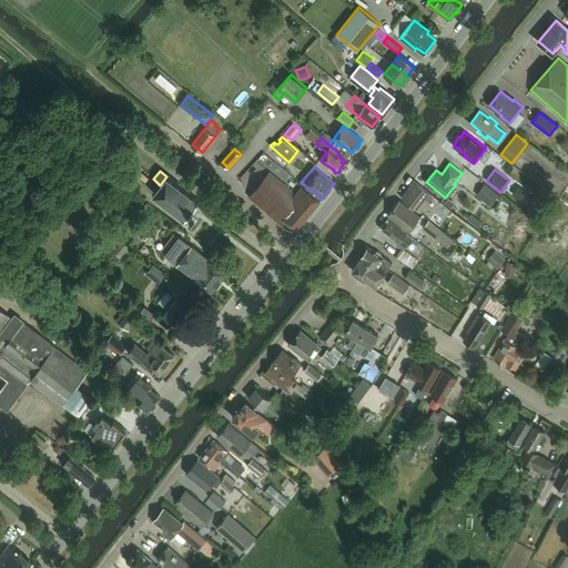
[(298,226),(321,200),(303,185),(296,193),(270,171),(249,196),(283,224),(286,220),(295,226),(298,226)]
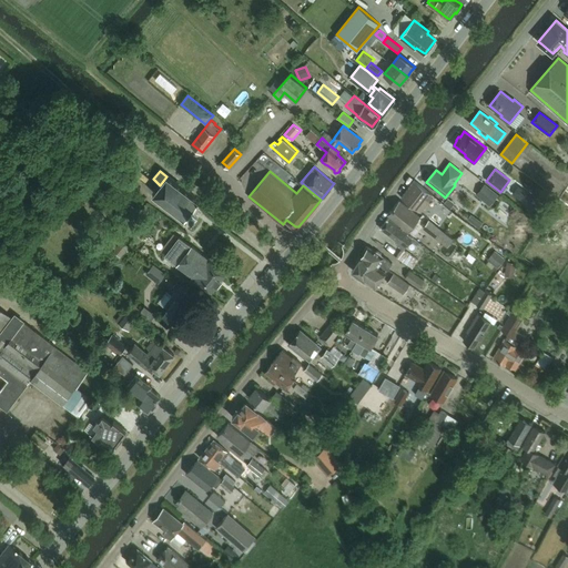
[(160,185),(153,193),(185,219),(190,213),(194,216),(199,210),(194,206),(200,201),(168,175),(166,176),(160,185)]
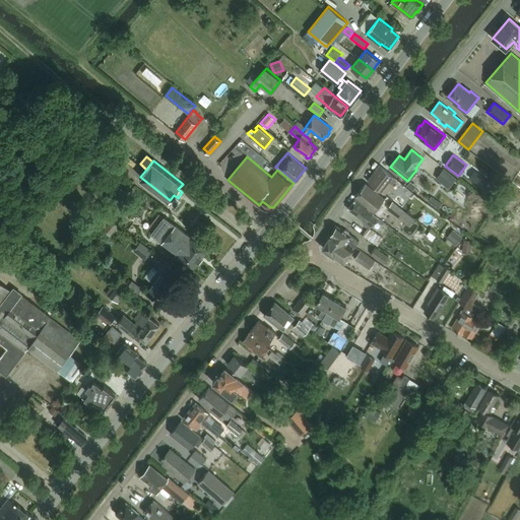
[(380,166),(368,181),(385,194),(396,179),(380,166)]
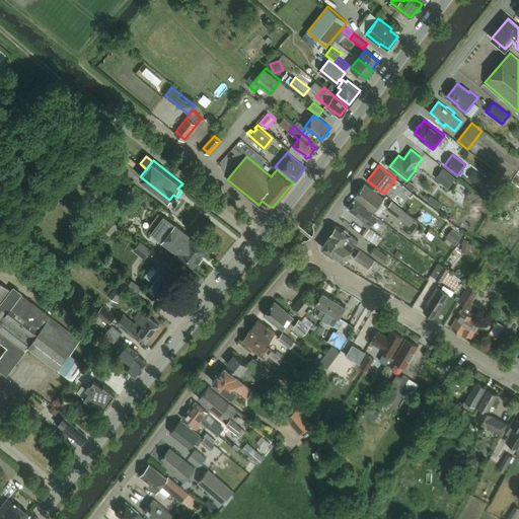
[(476,167),(470,176),(492,191),(498,181),(476,167)]
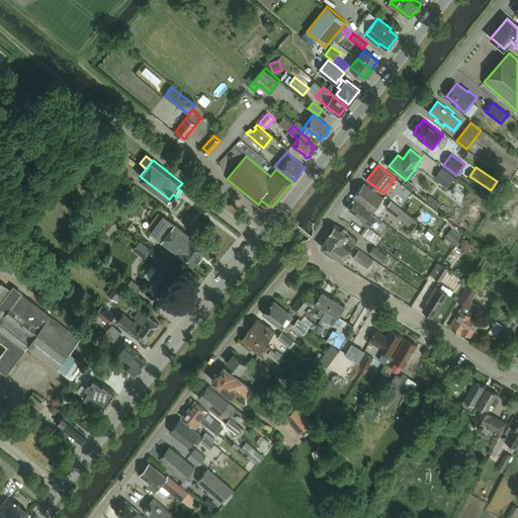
[(446,187),(454,177),(442,168),(434,178),(446,187)]
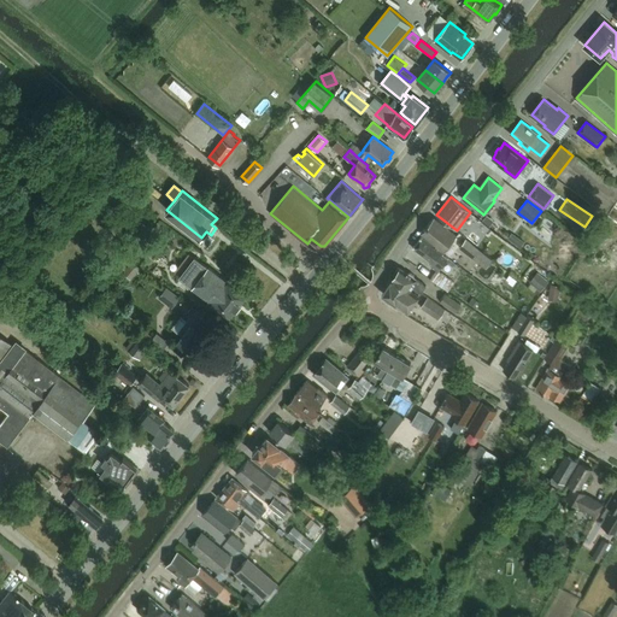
[(434,217),(422,233),(436,245),(435,247),(444,253),(457,235),(434,217)]
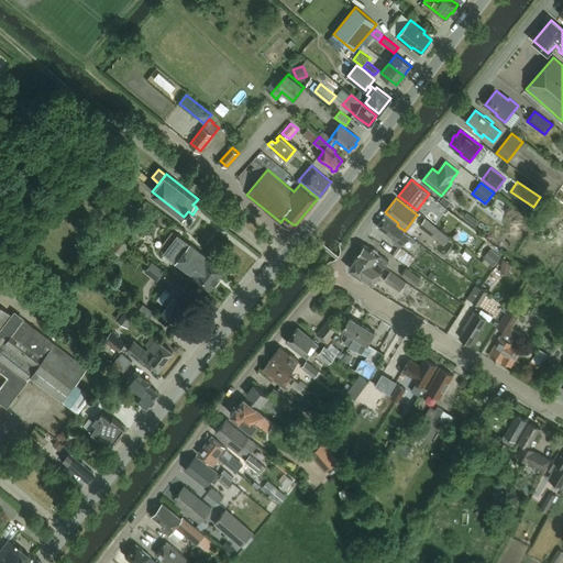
[(463,218),(474,227),(477,221),(466,212),(463,218)]
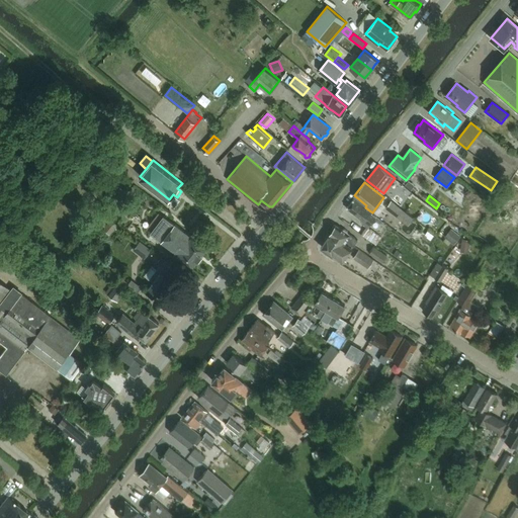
[(368,227),(374,219),(380,224),(382,222),(364,206),(355,198),(347,208),(362,220),(362,224),(367,227),(368,228),(368,227)]
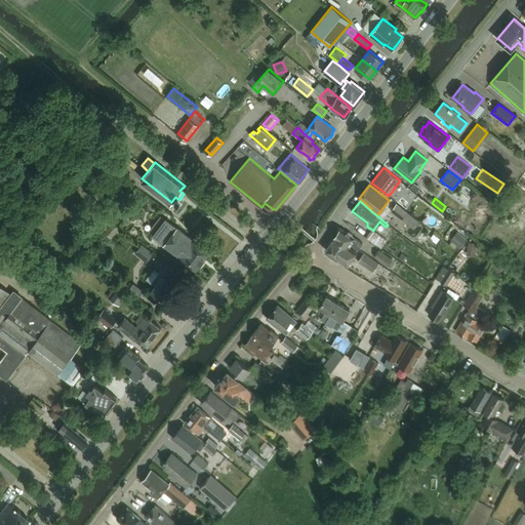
[(404,220),(409,213),(396,203),(391,210),(404,220)]
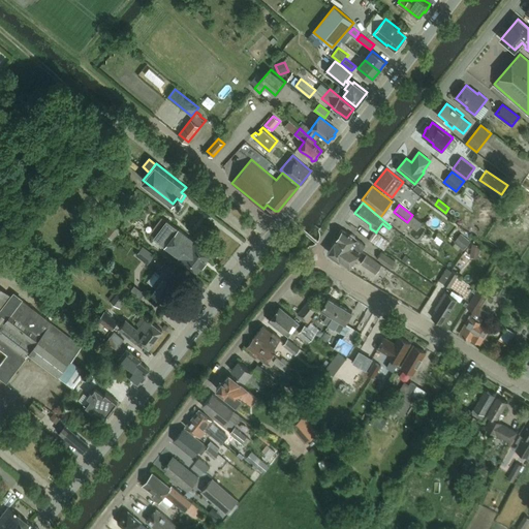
[(111,221),(102,231),(113,240),(121,229),(111,221)]
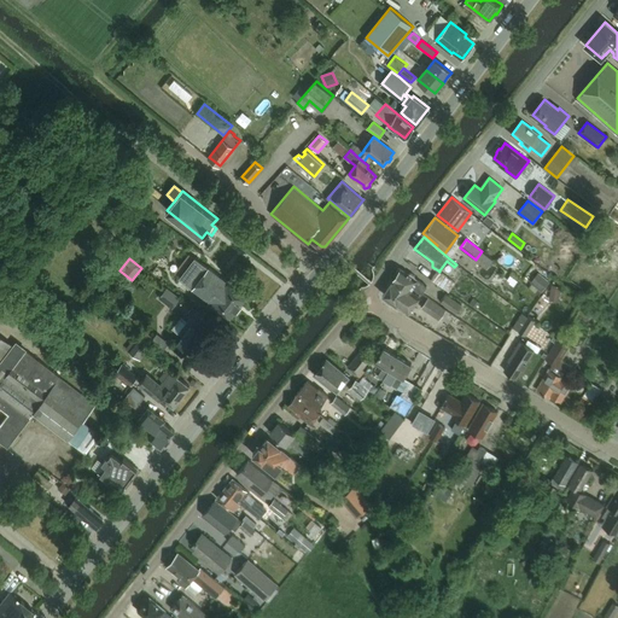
[(196,258),(180,278),(193,287),(213,303),(211,304),(229,318),(248,295),(229,281),(228,283),(209,268),(196,258)]
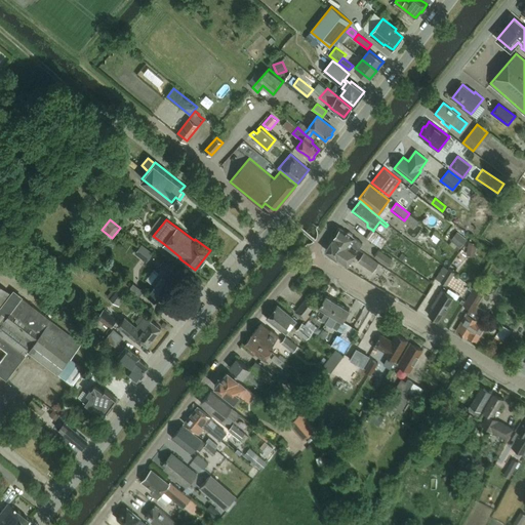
[(351,244),(358,250),(363,243),(340,228),(334,237),(349,247),(351,244)]
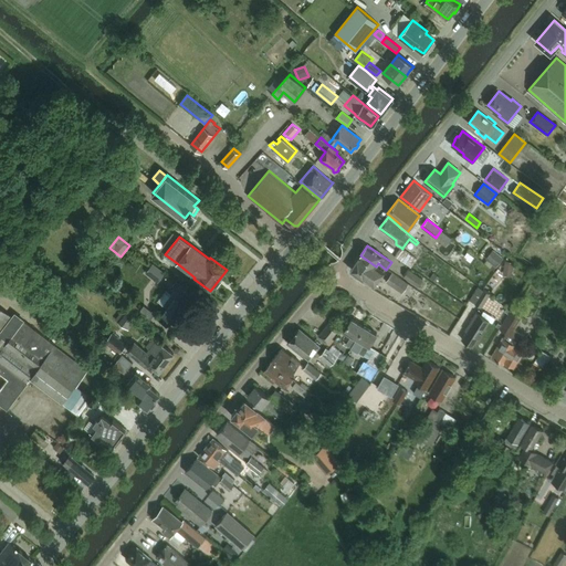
[(417,259),(402,248),(402,249),(401,248),(396,257),(411,266),(417,259)]
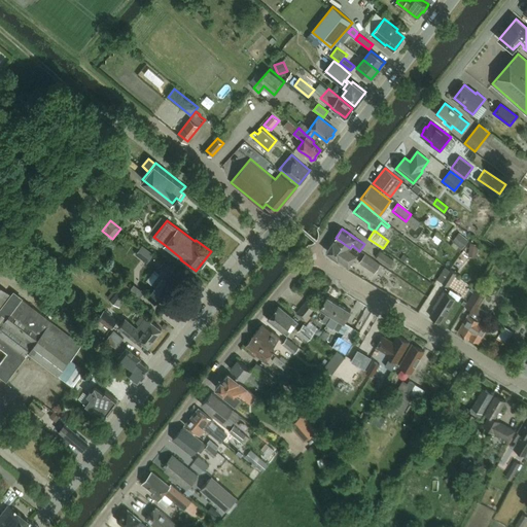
[(453,241),(462,248),(469,240),(459,233),(453,241)]
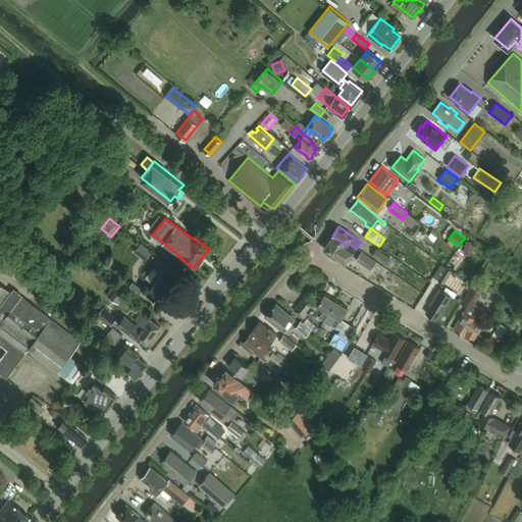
[(348,248),(347,246),(332,236),(323,249),(346,264),(354,252),(348,248)]
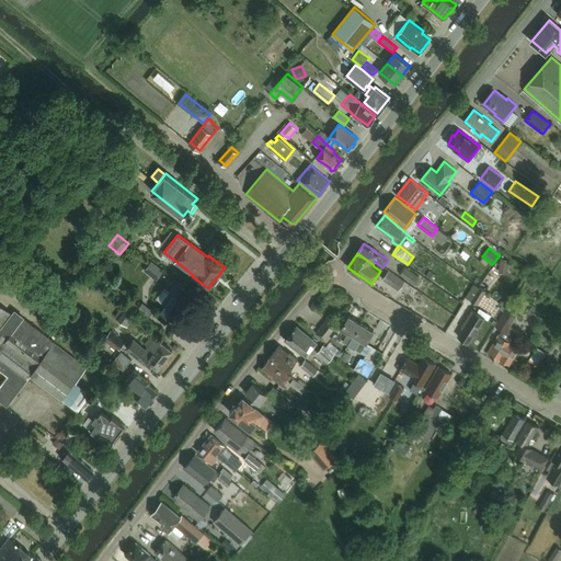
[(504,259),(503,271),(512,272),(513,260),(504,259)]
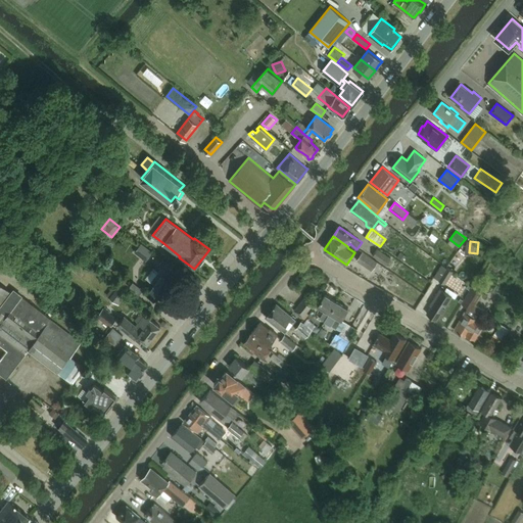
[(373,256),(386,266),(391,258),(377,249),(373,256)]
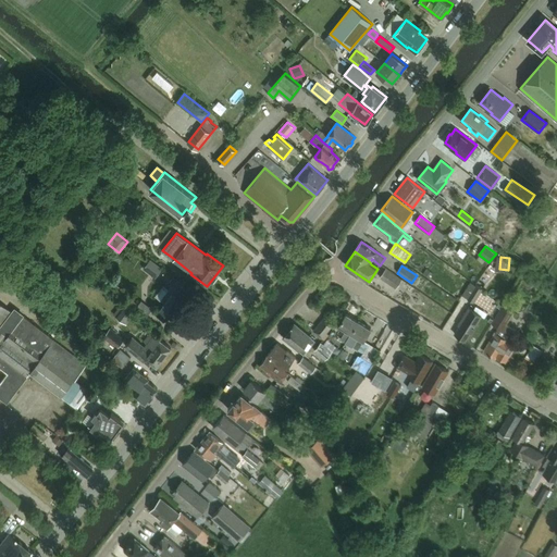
[(380,279),(395,288),(401,280),(386,269),(380,279)]
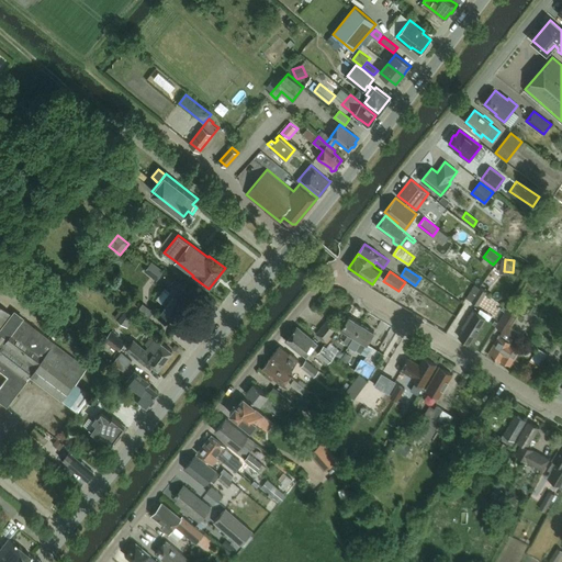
[(163,312),(172,319),(173,317),(175,318),(186,305),(184,304),(184,303),(177,298),(184,287),(176,280),(171,285),(173,288),(161,303),(166,306),(163,312)]
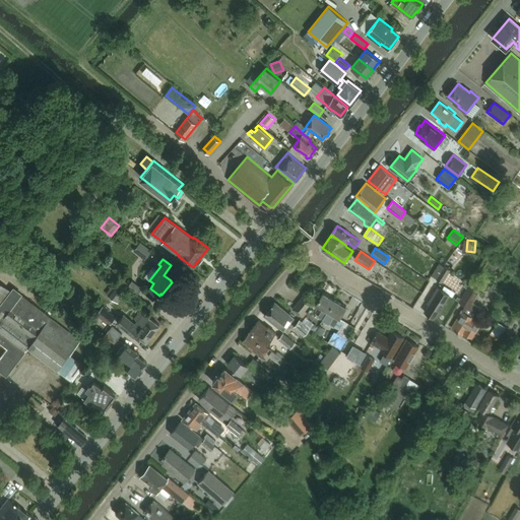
[(438,280),(446,268),(440,264),(432,276),(438,280)]
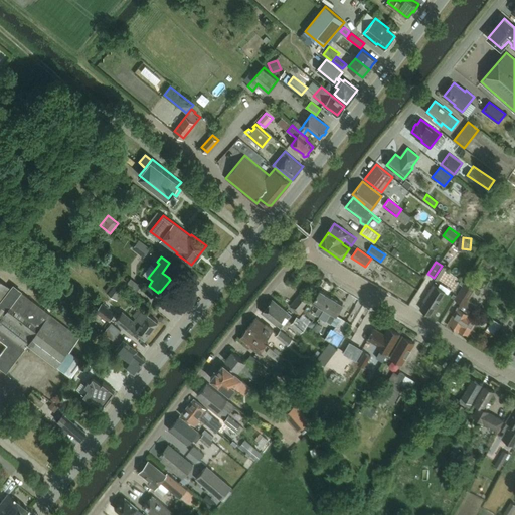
[(37,264),(27,277),(31,280),(41,267),(37,264)]
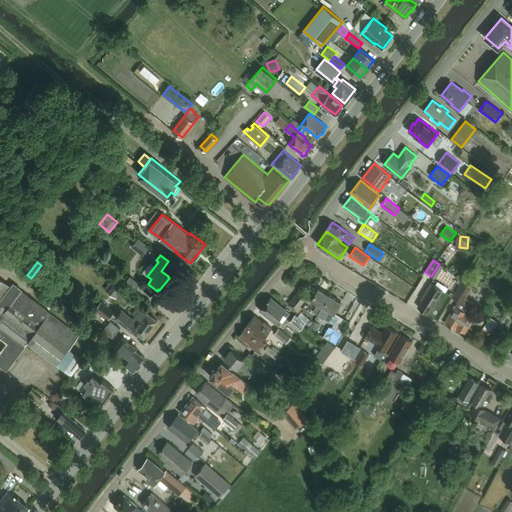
[(435,279),(437,275),(443,266),(440,263),(439,264),(431,276),(435,279)]
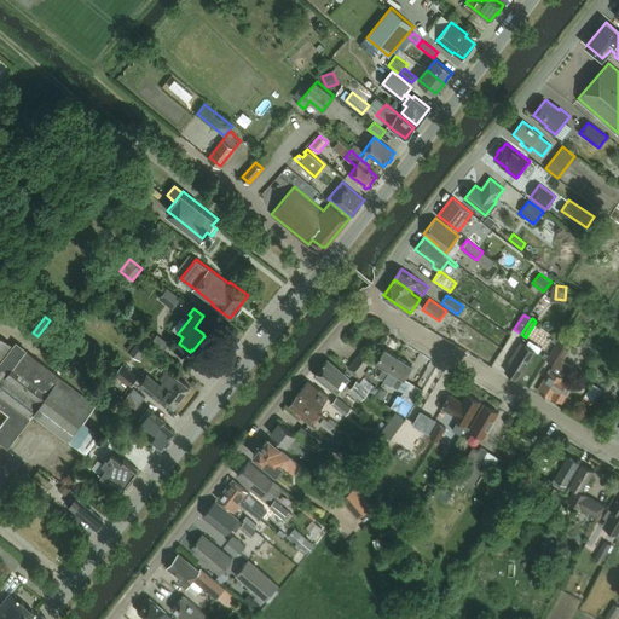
[(0,336),(0,408),(9,415),(0,426),(0,440),(9,447),(33,414),(86,455),(99,437),(82,423),(96,405),(61,379),(62,377),(17,343),(13,347),(0,336)]
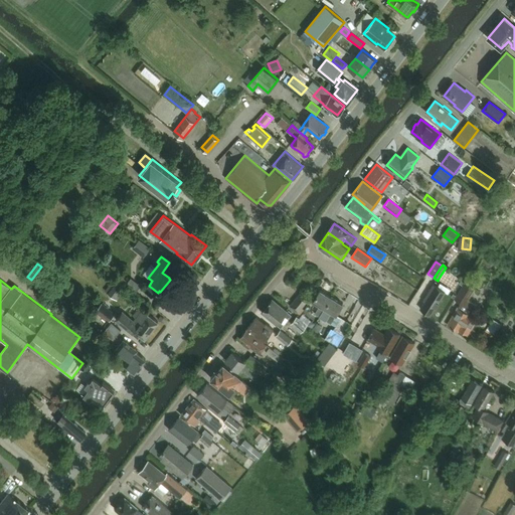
[(108,294),(117,301),(126,289),(117,282),(108,294)]
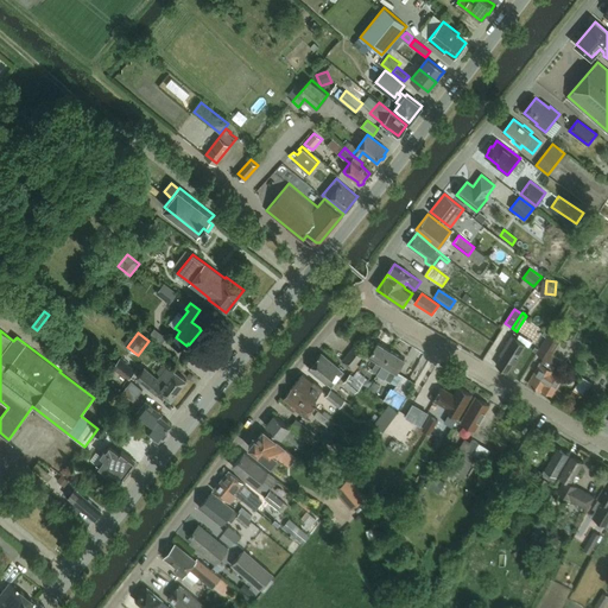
[(542,390),(552,396),(562,378),(555,373),(563,359),(553,354),(562,340),(549,333),(537,353),(545,358),(542,363),(540,363),(529,384),(540,392),(542,390)]
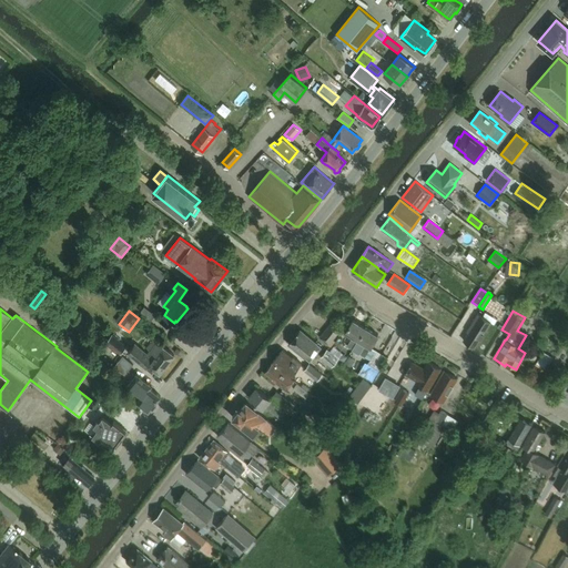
[(464,341),(475,347),(492,322),(478,314),(467,332),(468,333),(464,341)]
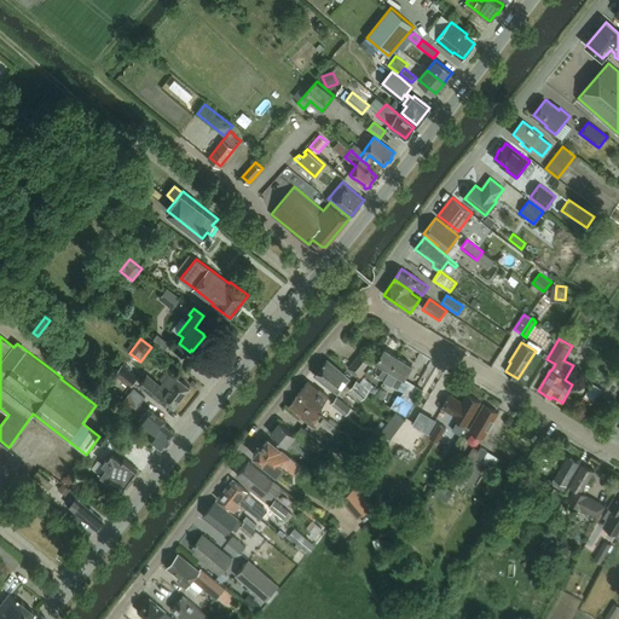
[(385,348),(377,362),(385,368),(379,377),(385,381),(391,370),(399,357),(385,348)]
